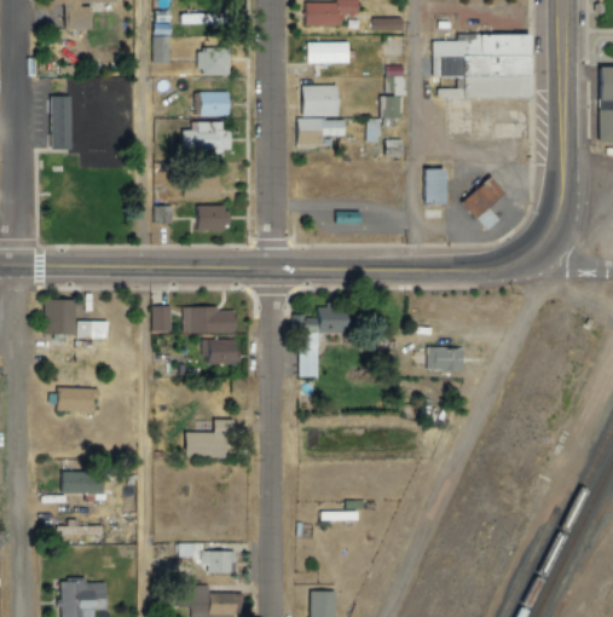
[(52,0),(53,5),(68,4),(69,29),(92,28),(91,3),(117,1),(116,0),(52,0)]
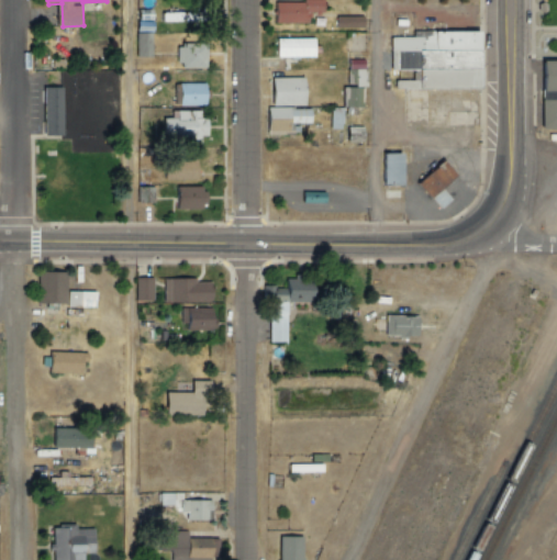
[(278,15),(278,3),(325,2),(325,15),(278,15)]
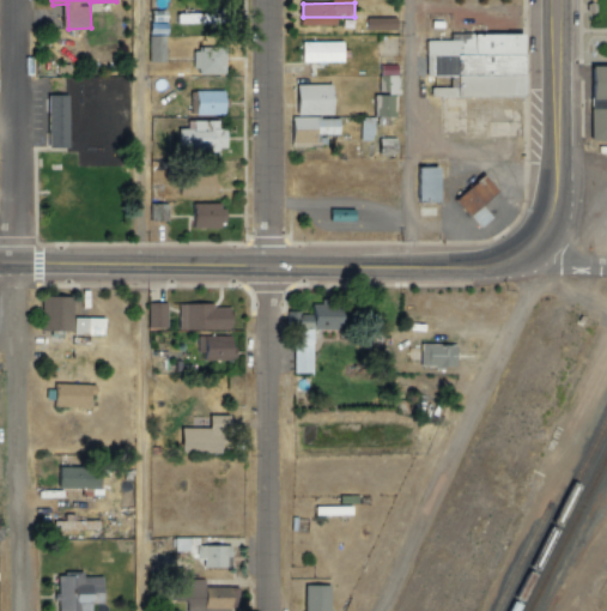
[(183,28),(225,26),(225,17),(183,17),(183,28)]
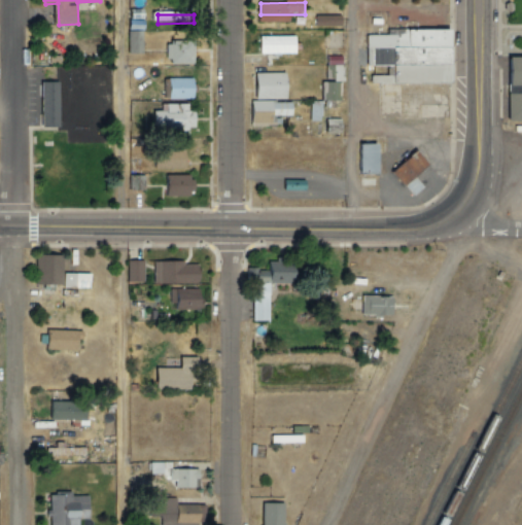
[(346,18),(321,19),(321,30),(346,29),(346,18)]
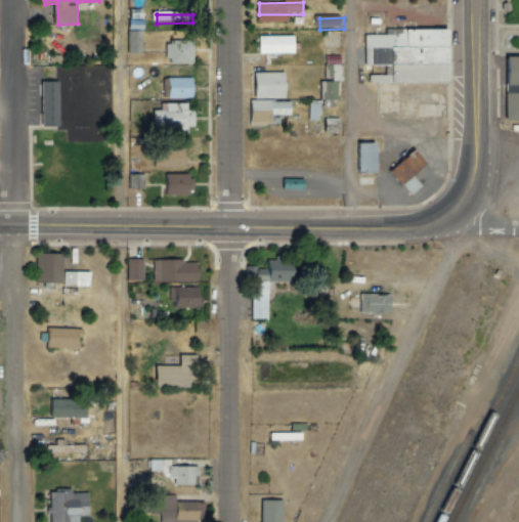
[(130,22),(145,20),(146,31),(131,32),(130,22)]
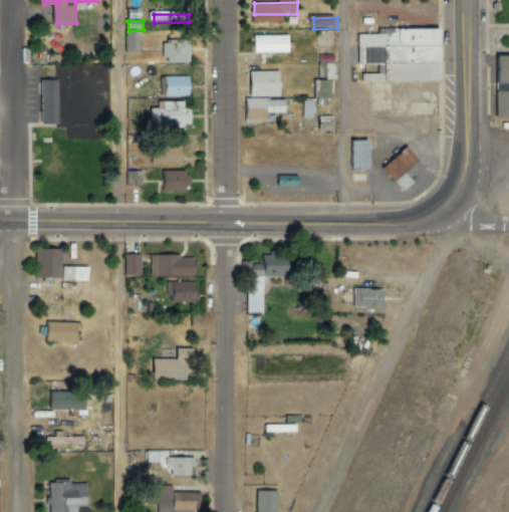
[(402,30),(443,29),(444,81),(362,82),(362,74),(386,73),(386,64),(361,64),(361,33),(390,33),(391,45),(402,45),(402,30)]
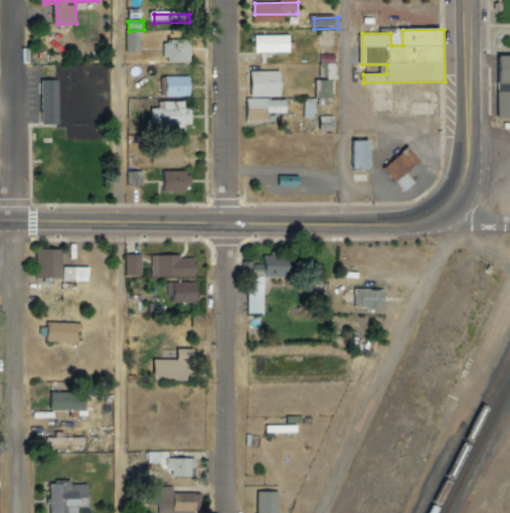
[(127,31),(142,31),(142,51),(128,52),(127,31)]
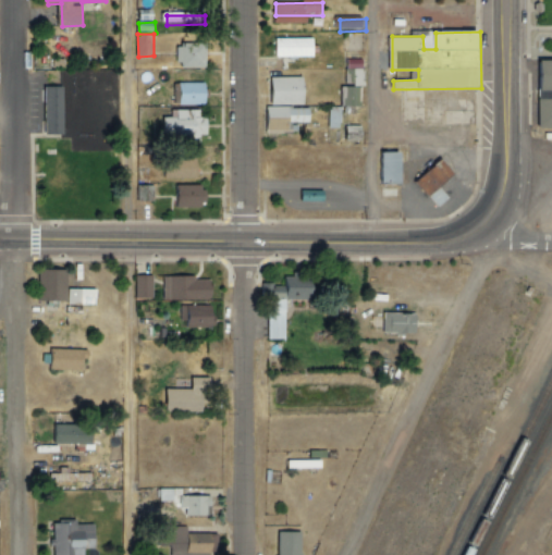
[(278,37),(315,37),(315,57),(278,57),(278,37)]
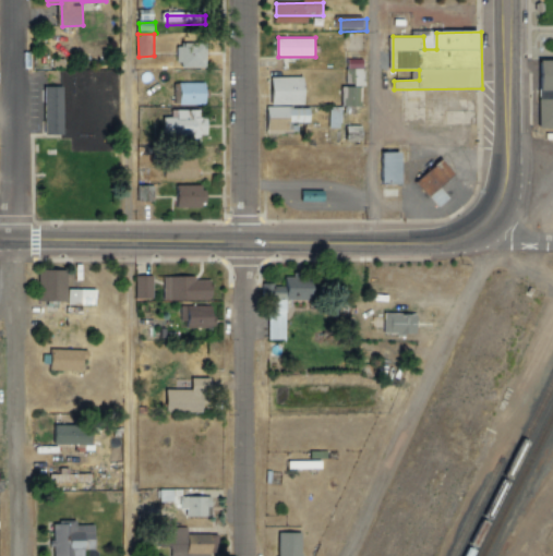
[(182,44),(207,43),(208,68),(183,69),(182,44)]
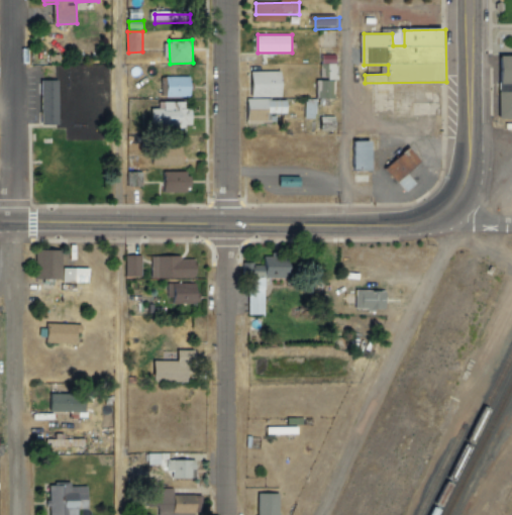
[(501,77),(501,62),(511,62),(511,119),(497,119),(497,77),(501,77)]
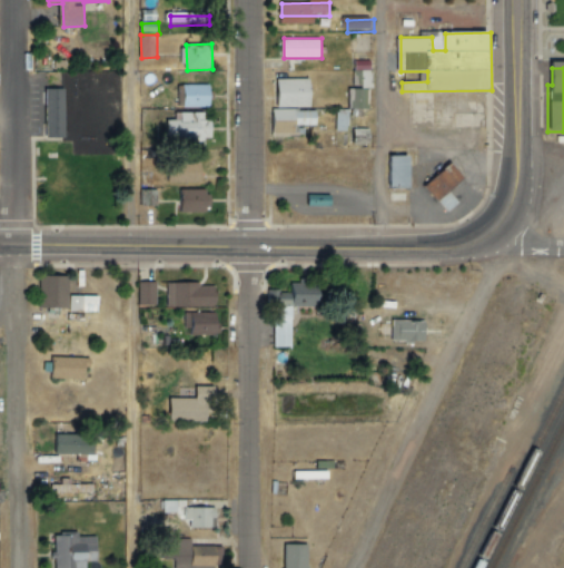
[(354,71),(374,71),(374,90),(354,90),(354,71)]
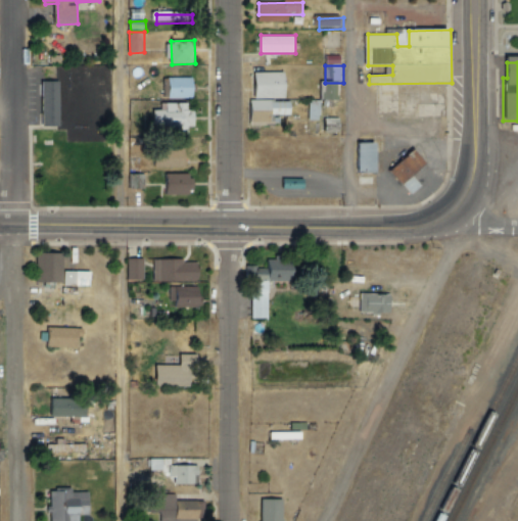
[(255,98),(255,73),(288,73),(288,98),(255,98)]
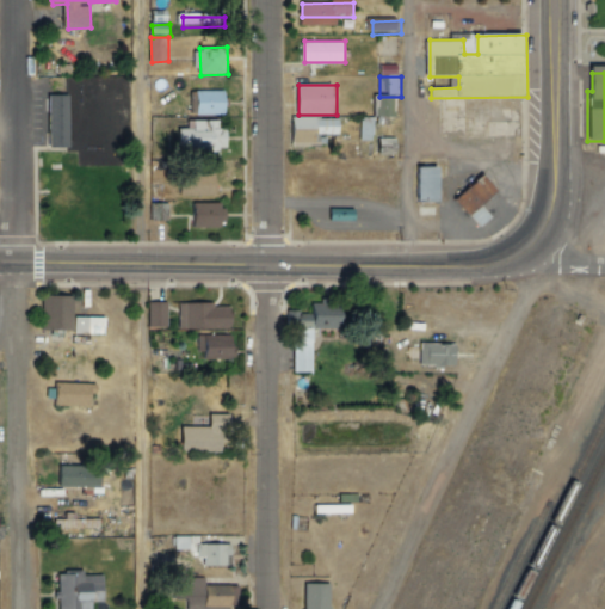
[(197,91),(227,92),(226,115),(197,115),(197,91)]
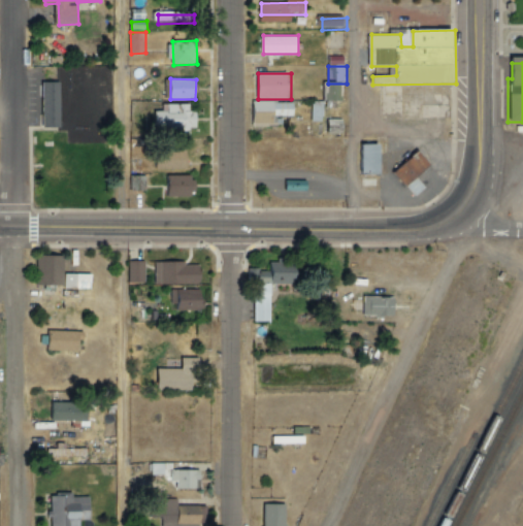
[(42,81),(62,81),(62,128),(42,128),(42,81)]
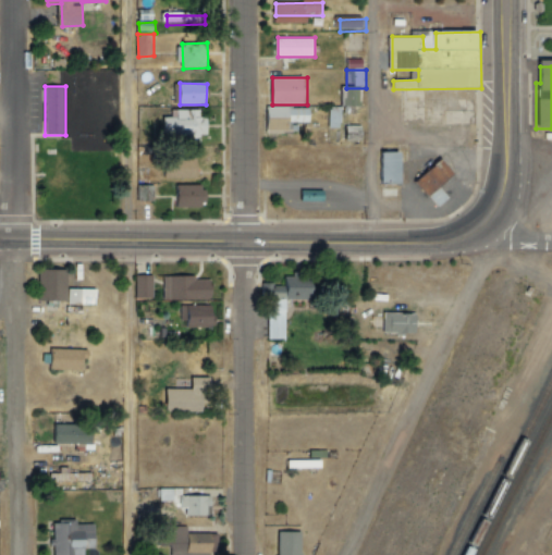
[(343,90),(365,90),(365,107),(343,107),(343,90)]
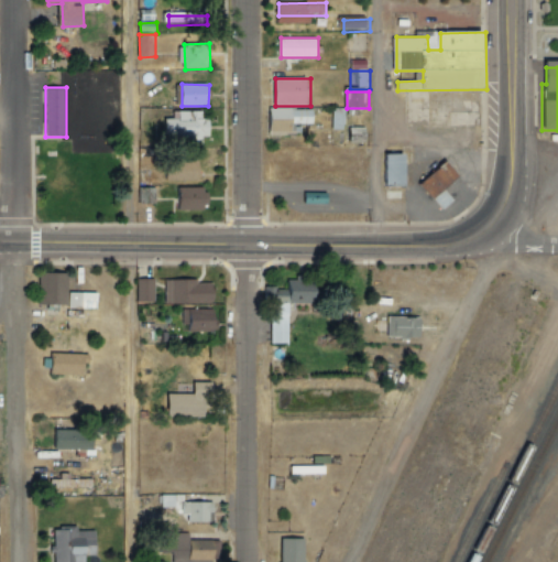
[(271,134),(271,111),(312,110),(312,133),(271,134)]
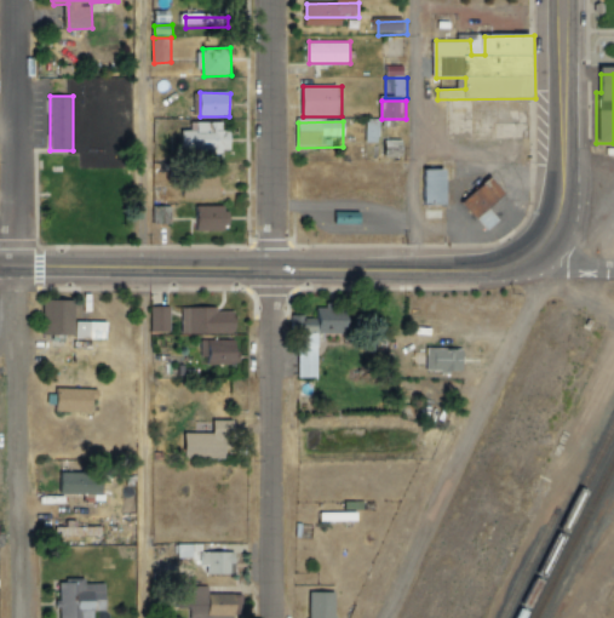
[(216,132),(221,132),(221,152),(184,150),(184,131),(198,132),(199,122),(217,122),(216,132)]
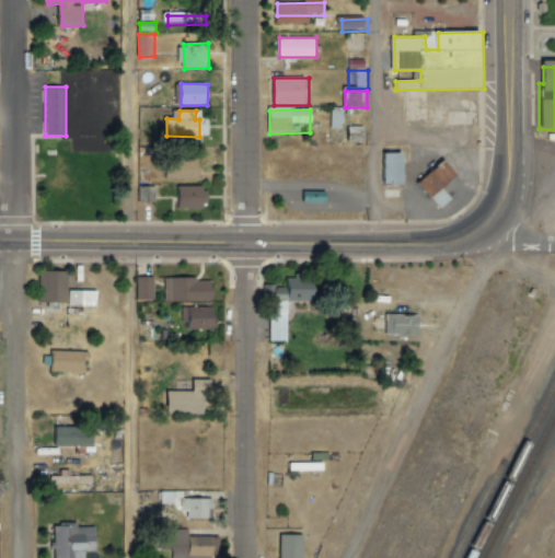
[(332,113),(343,113),(343,128),(332,128),(332,113)]
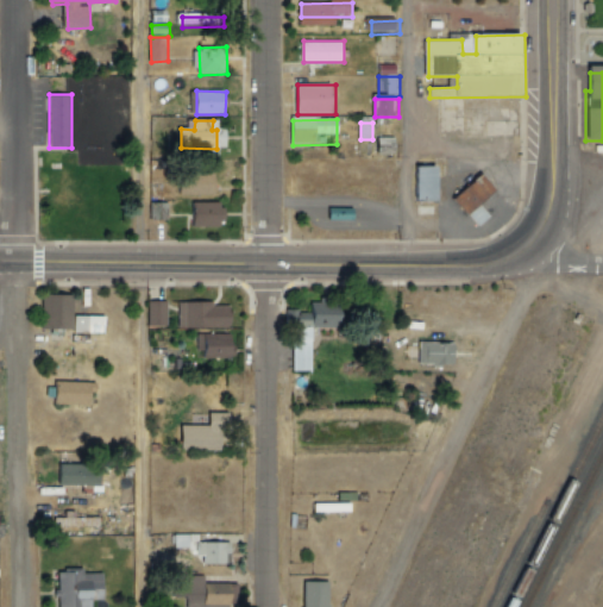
[(379,137),(396,137),(396,154),(379,155),(379,137)]
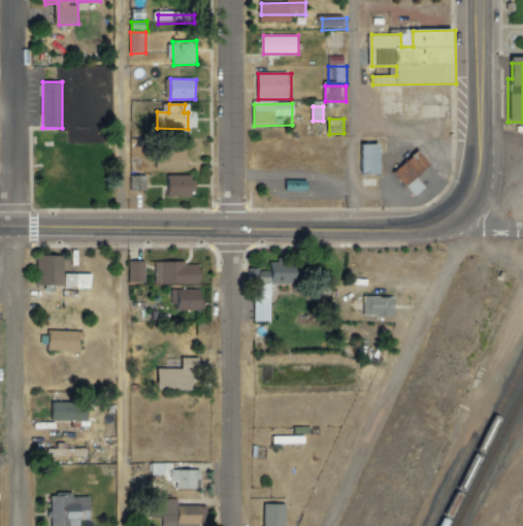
[(367,149),(385,149),(385,179),(367,179),(367,149)]
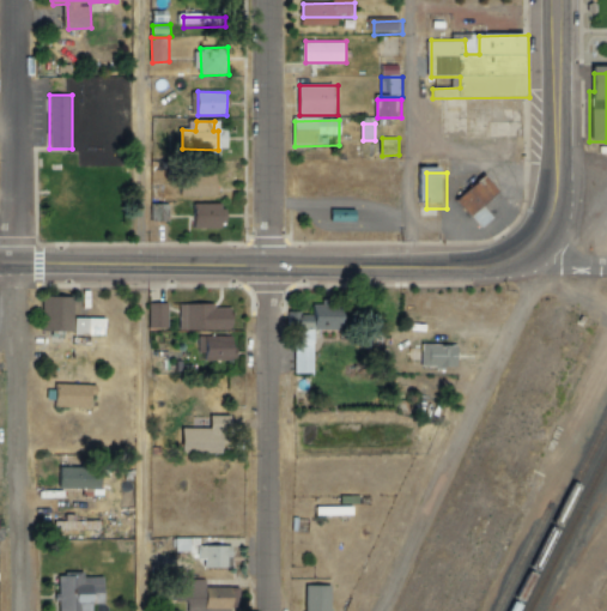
[(222,176),(186,177),(187,200),(222,199),(222,176)]
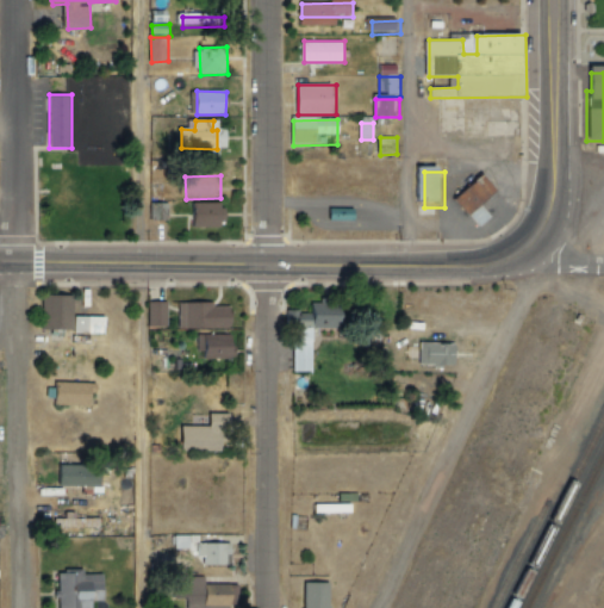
[(486,181),(502,197),(474,222),(460,206),(486,181)]
